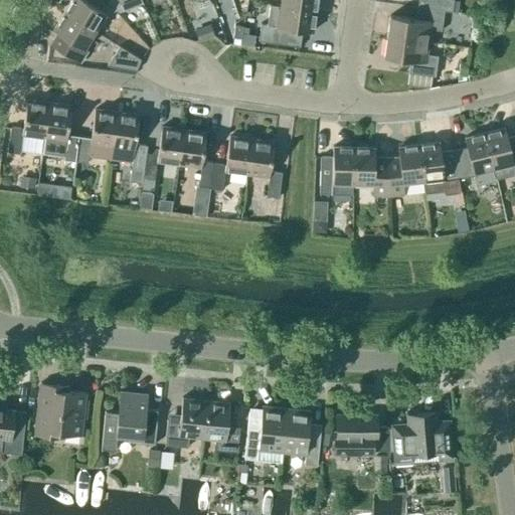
[(109,16),(115,10),(106,0),(71,0),(63,12),(95,31),(106,14),(109,16)]
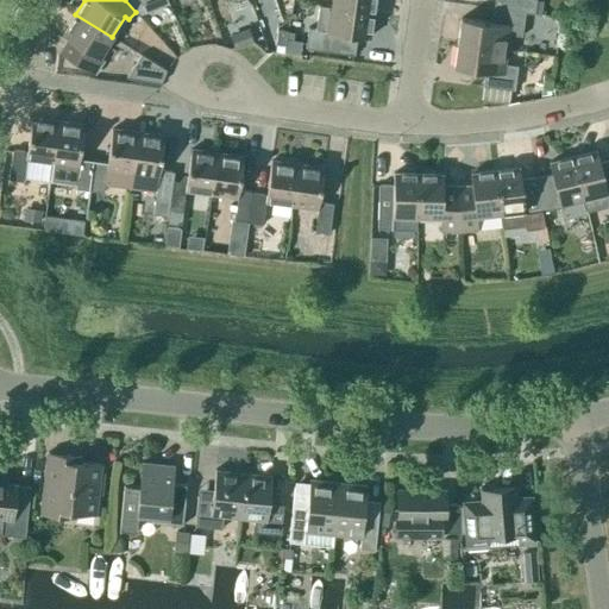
[(165,0),(125,0),(136,12),(142,7),(145,13),(168,4),(165,0)]
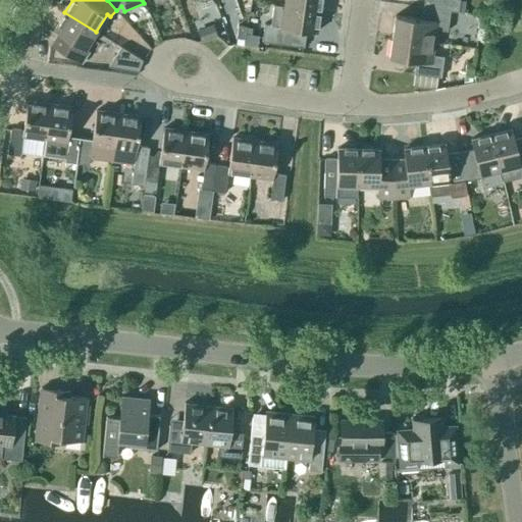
[(283,0),(282,6),(319,11),(320,0),(283,0)]
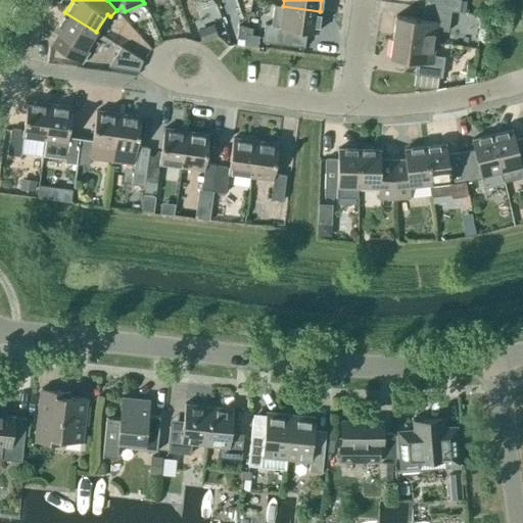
[(424,0),(423,7),(459,12),(460,0),(424,0)]
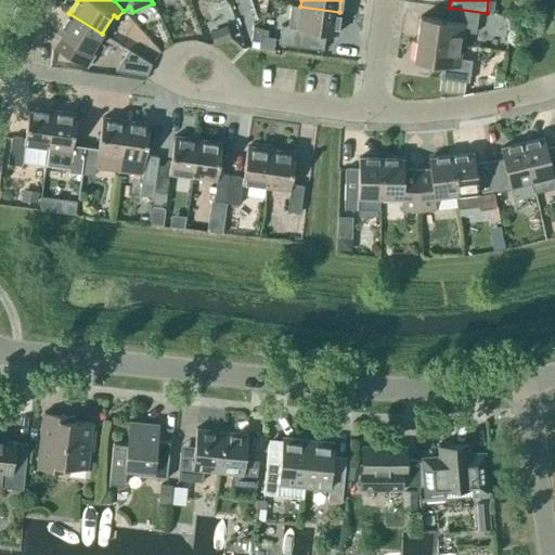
[(336,35),(339,12),(300,7),(298,28),(281,26),(278,44),(323,51),(325,33),(336,35)]
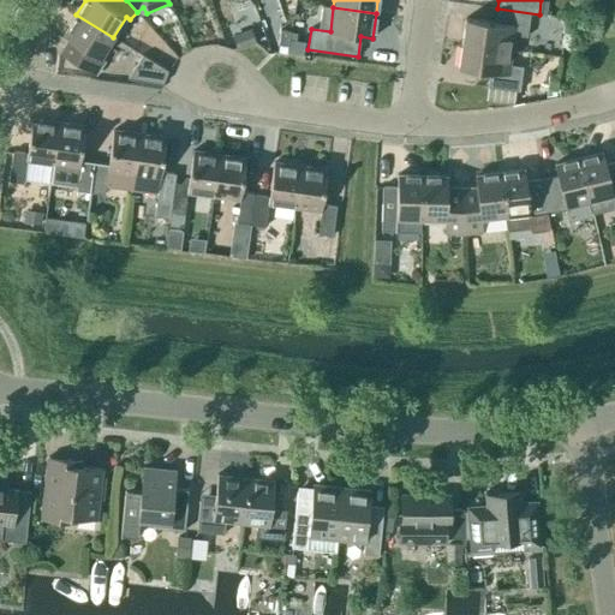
[(544,16),(539,15),(497,9),(495,23),(465,19),(461,43),(512,51),(513,36),(526,37),(529,22),(543,24),(544,16)]
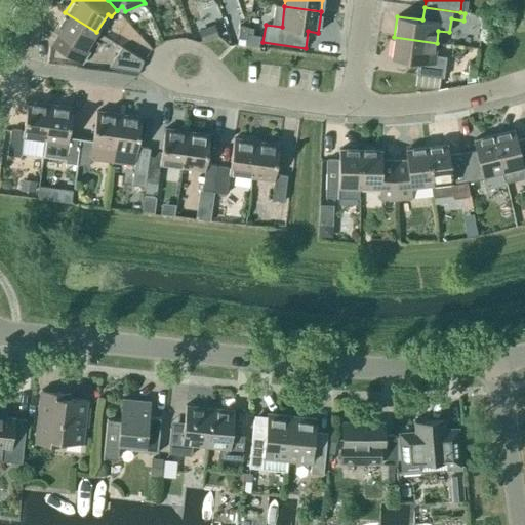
[(85,49),(96,32),(65,12),(54,31),(63,36),(56,47),(82,63),(89,52),(85,49)]
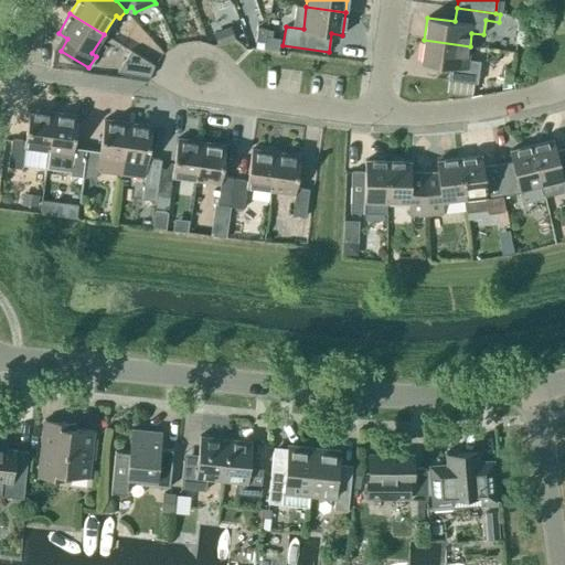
[(216,45),(234,40),(230,27),(212,32),(216,45)]
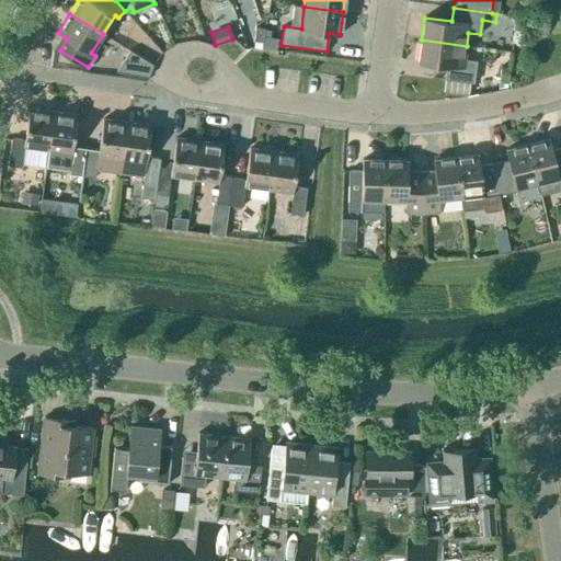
[(253,41),(262,42),(264,29),(255,27),(253,41)]
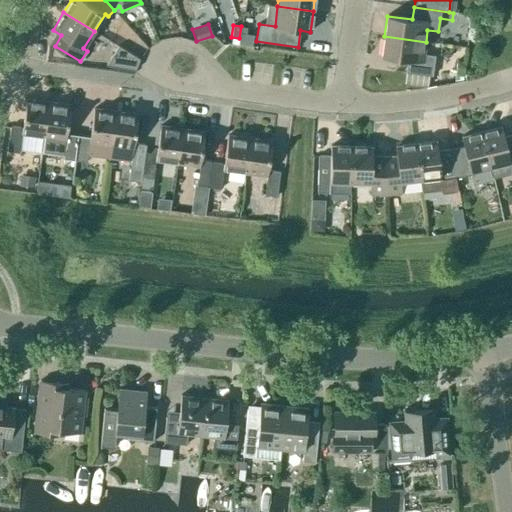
[(424,54),(426,42),(384,36),(381,57),(407,61),(406,73),(432,76),(435,56),(424,54)]
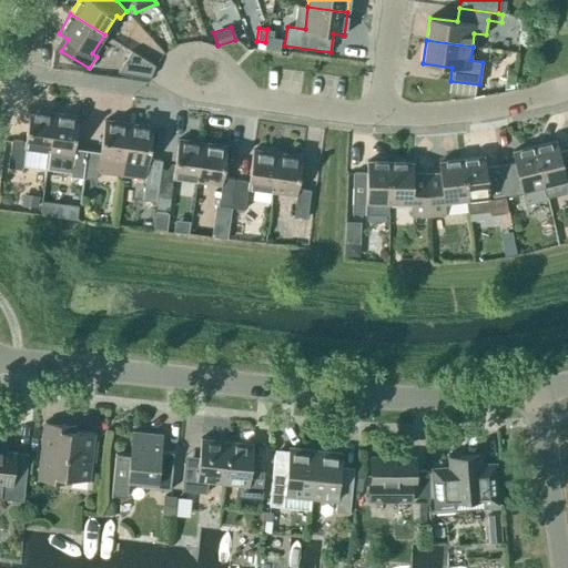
[(150,78),(154,66),(131,51),(118,72),(150,78)]
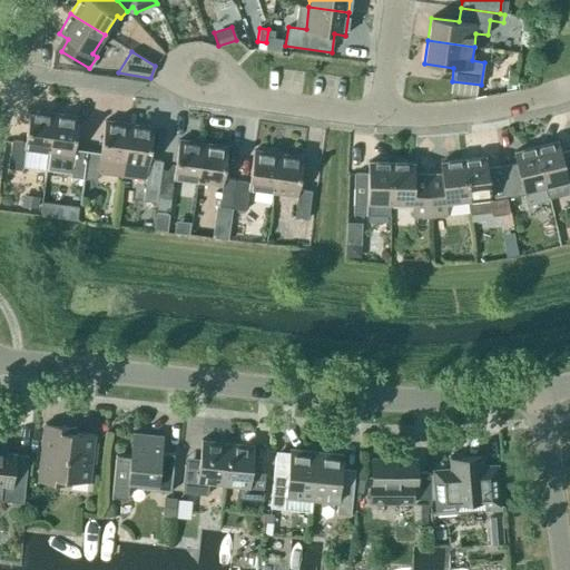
[(49,153),(53,114),(29,110),(25,143),(11,140),(8,168),(21,170),(25,149),(49,153)]
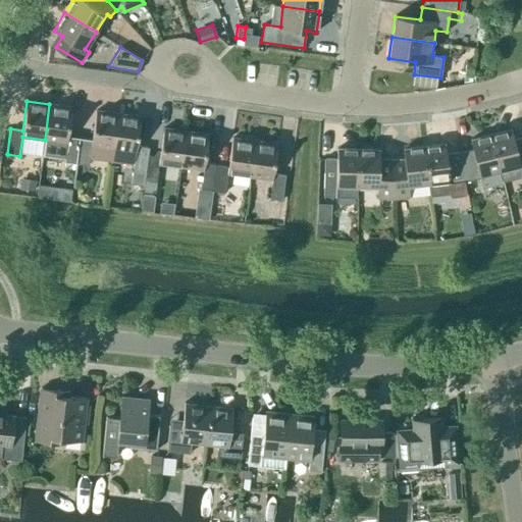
[(75,164),(80,138),(67,137),(71,107),(49,104),(45,140),(66,143),(63,162),(75,164)]
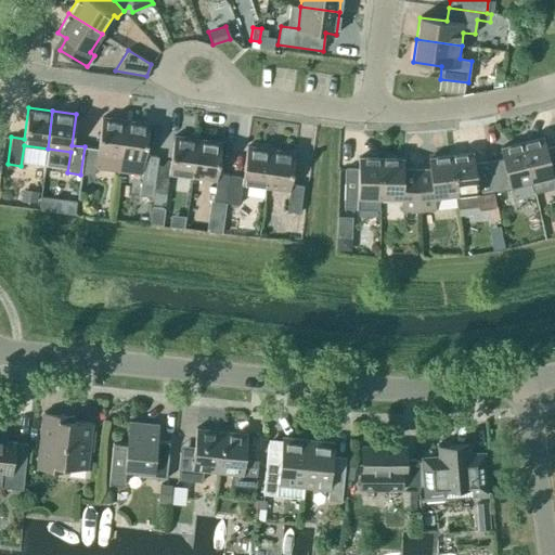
[(118,171),(126,121),(102,118),(98,149),(85,146),(80,175),(93,176),(94,168),(118,171)]
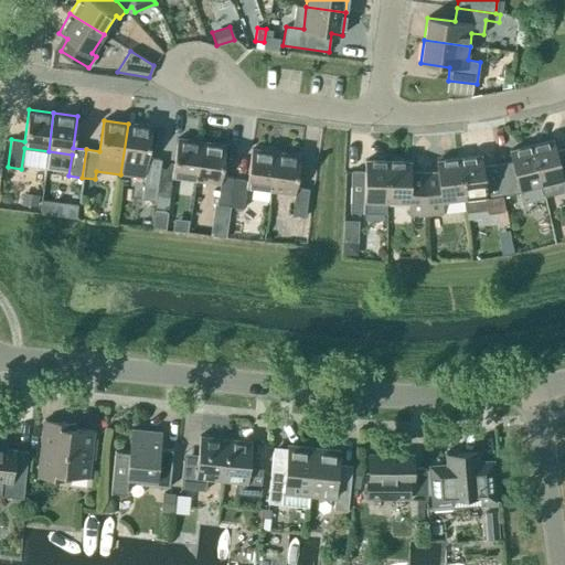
[(159,169),(160,169),(161,160),(148,158),(152,127),(128,124),(120,174),(145,178),(141,200),(155,201),(157,188),(159,169)]
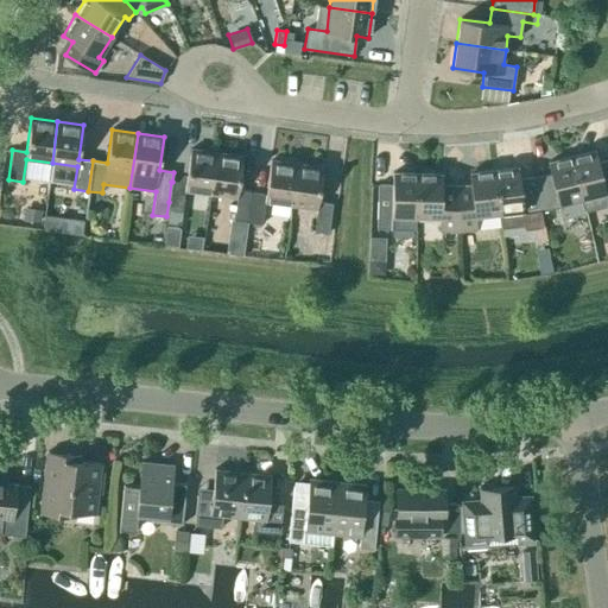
[(211,194),(216,153),(190,150),(185,183),(172,182),(171,182),(169,202),(166,216),(165,223),(181,225),(182,214),(185,190),(211,194)]
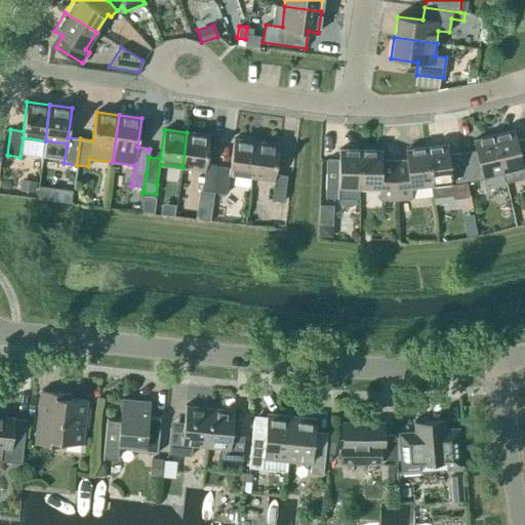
[(524,137),(517,140),(515,130),(493,135),(506,183),(524,177),(524,137)]
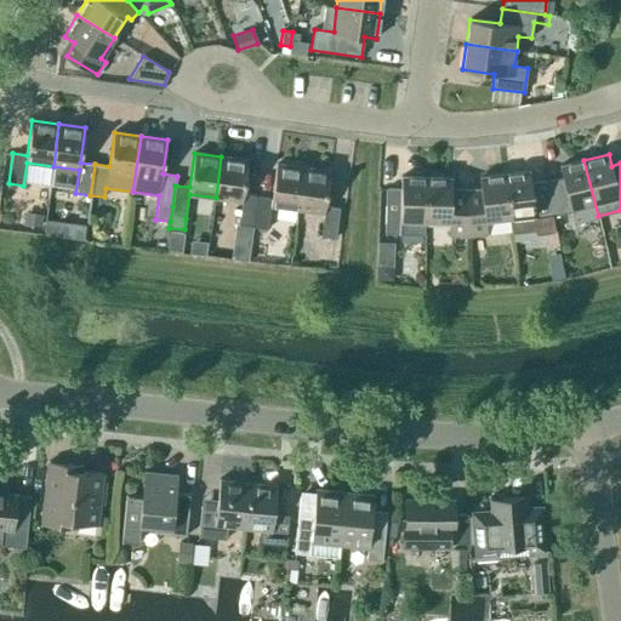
[(252,227),(257,197),(243,194),(248,160),(221,157),(216,198),(241,201),(238,226),(252,227)]
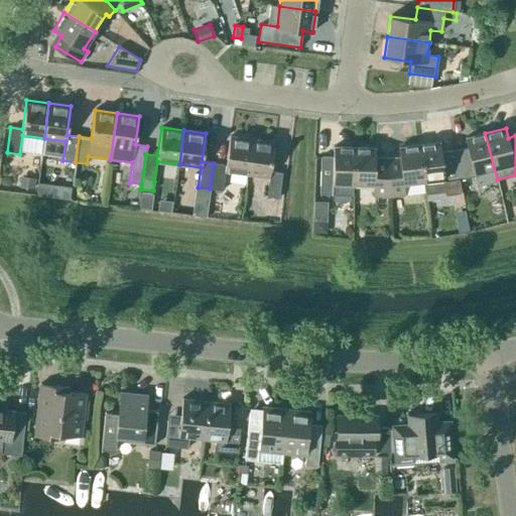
[(496,179),(497,179),(485,133),(465,138),(467,148),(454,150),(460,179),(474,176),(476,186),(496,181),(493,168),(494,168),(496,179)]
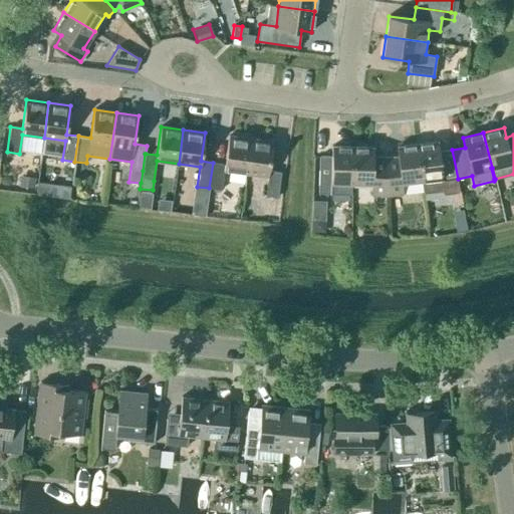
[(246,174),(251,139),(229,136),(225,165),(213,163),(209,188),(222,190),(224,171),(246,174)]
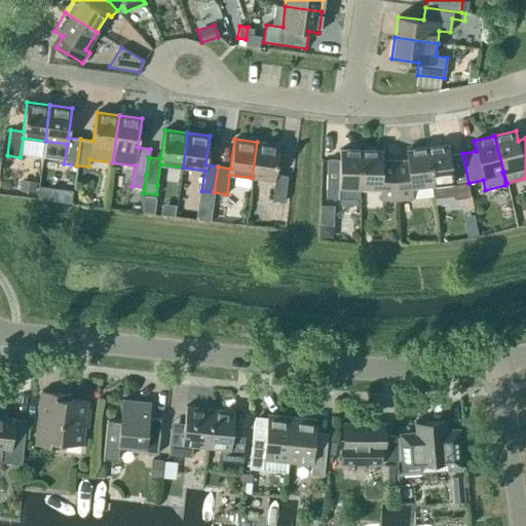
[(257,142),(252,178),(274,181),(271,200),(284,202),(288,176),(275,175),(279,145),(257,142)]
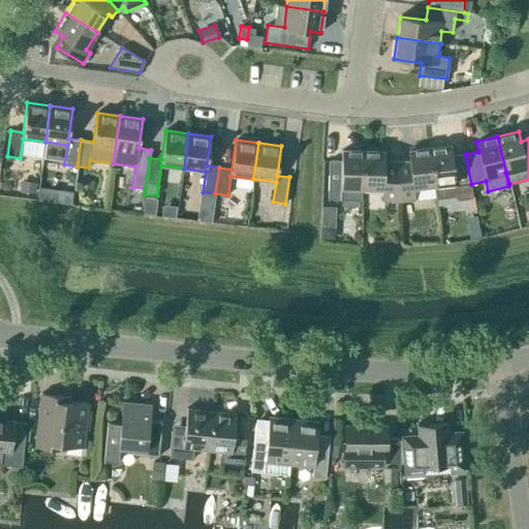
[(471,184),(465,154),(452,156),(450,146),(429,148),(435,197),(436,198),(456,196),(456,200),(472,197),(470,184),(471,184)]
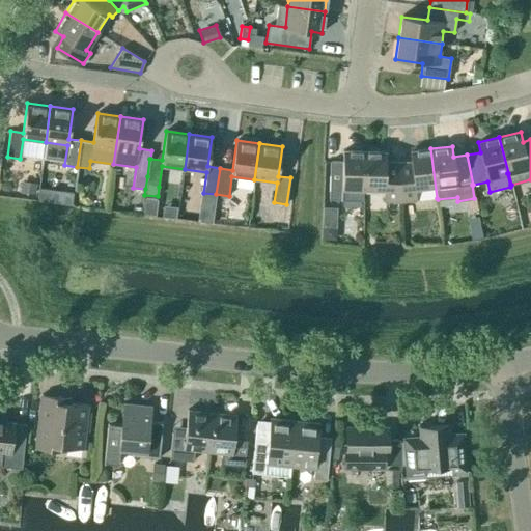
[(416,200),(437,198),(430,148),(410,151),(411,162),(398,163),(399,193),(400,203),(417,201),(416,200)]
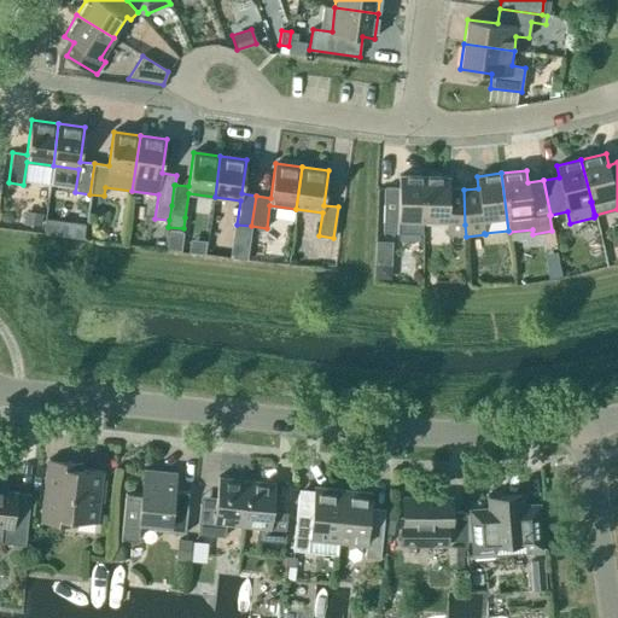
[(423,219),(424,176),(398,175),(398,188),(384,187),(383,233),(421,233),(423,219)]
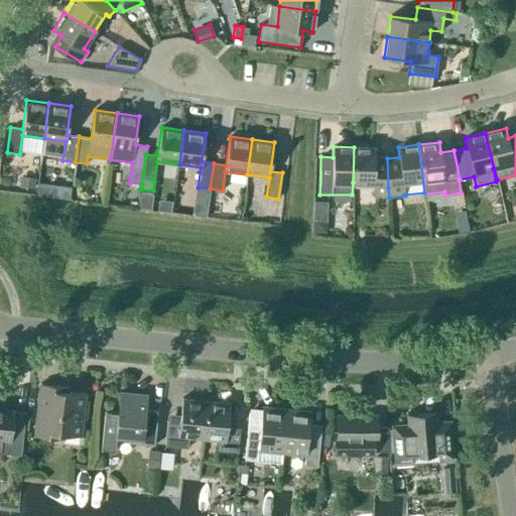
[(388,187),(387,158),(375,158),(375,148),(354,147),(353,182),(372,183),(372,198),(389,198),(388,187)]
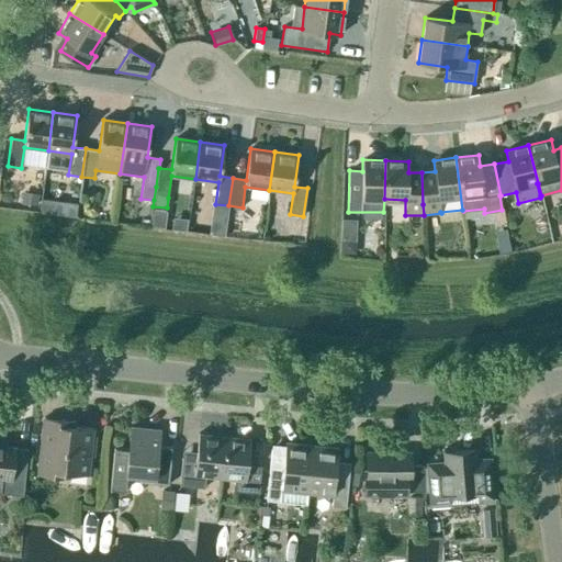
[(21,192),(21,204),(37,205),(38,194),(21,192)]
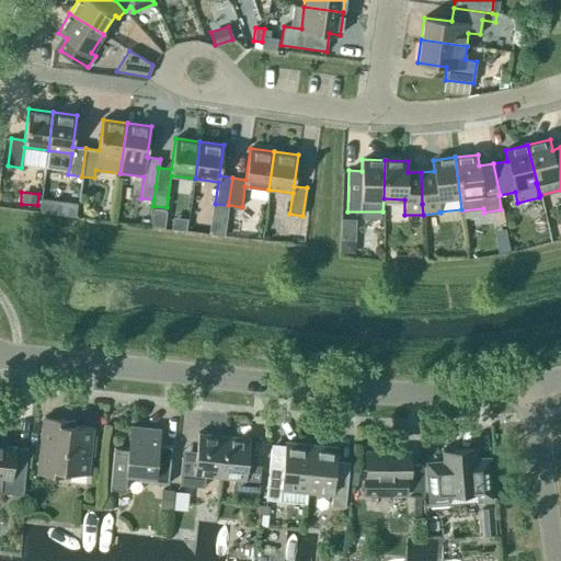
[(65,203),(64,215),(76,216),(77,204),(65,203)]
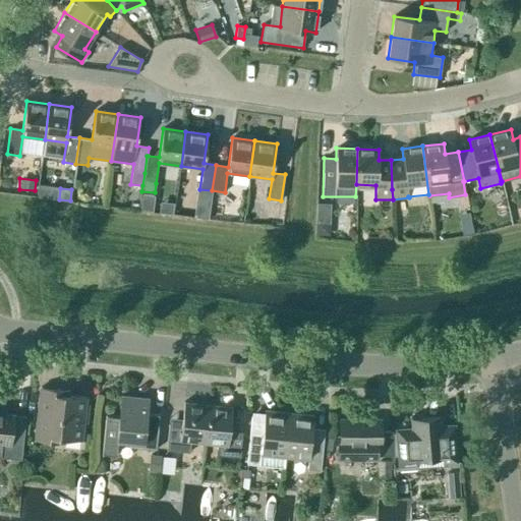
[(207,220),(210,195),(200,194),(197,218),(207,220)]
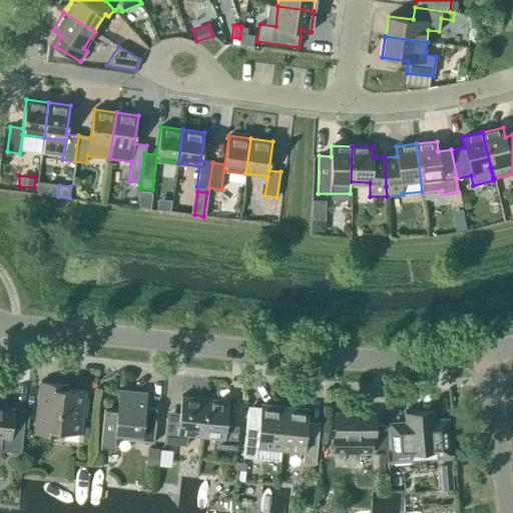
[(178,212),(181,195),(173,194),(170,210),(178,212)]
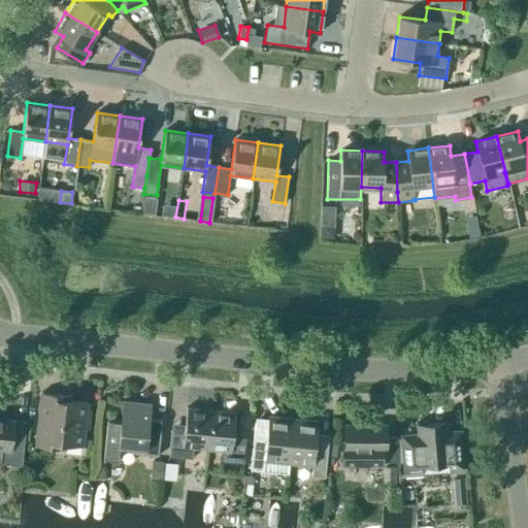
[(231,218),(233,204),(215,201),(212,215),(231,218)]
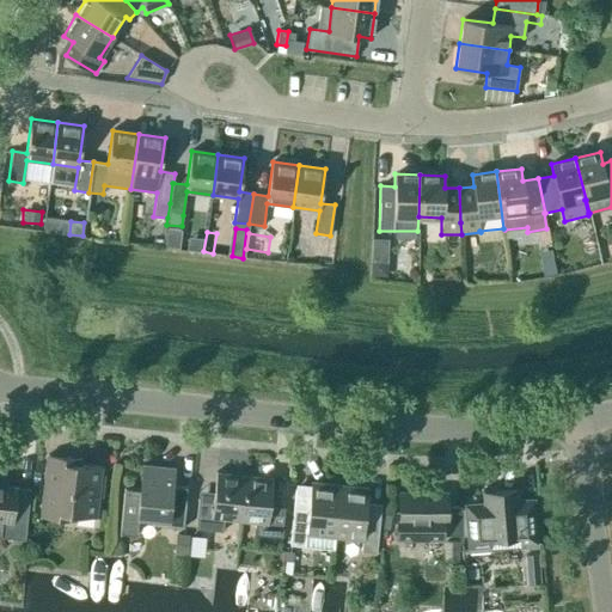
[(372,239),(372,262),(387,263),(389,239),(372,239)]
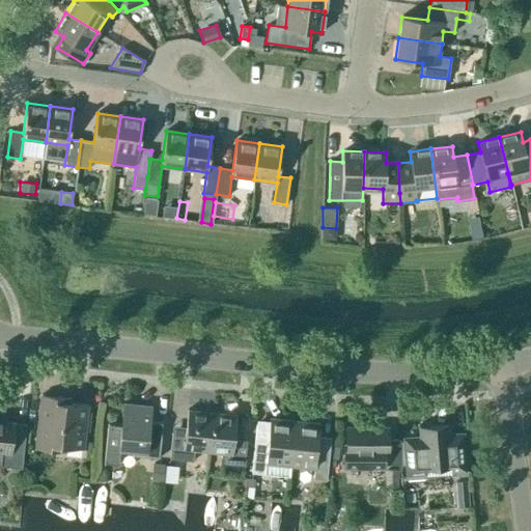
[(323,227),(322,240),(336,240),(336,228),(323,227)]
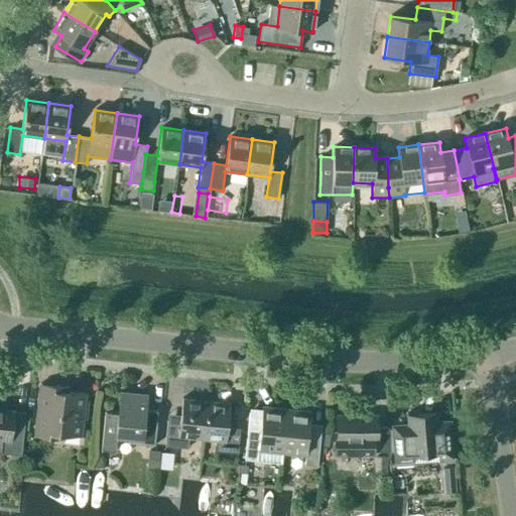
[(467,224),(456,226),(458,232),(458,234),(468,232),(467,224)]
